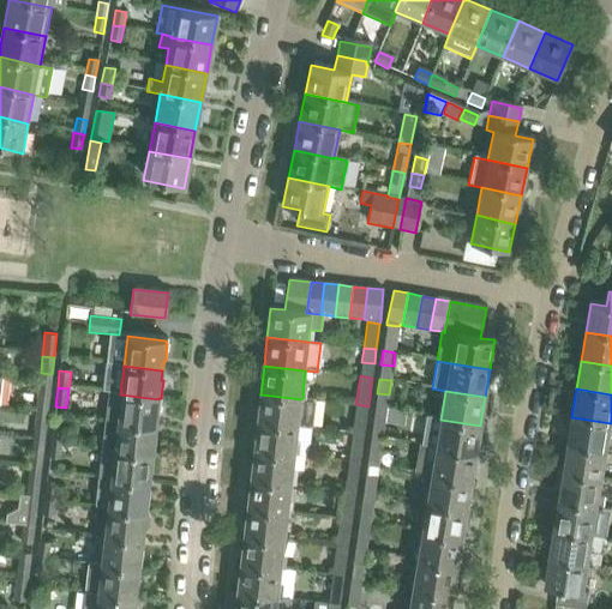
[(48,415),(51,393),(37,392),(35,412),(48,415)]
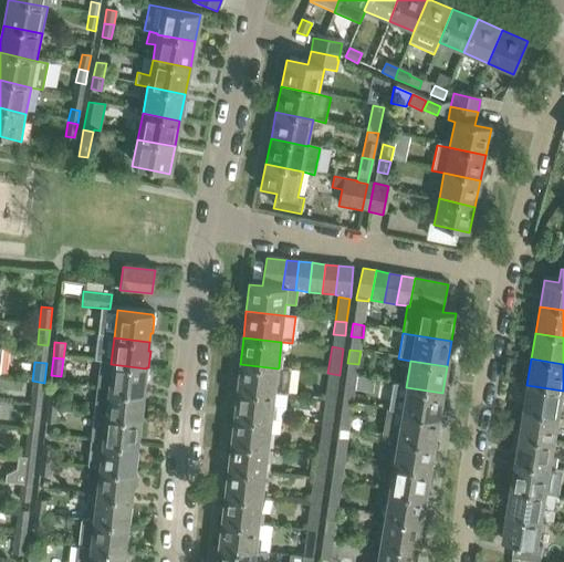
[(146,385),(148,370),(146,370),(146,368),(111,364),(111,363),(100,362),(96,388),(144,394),(145,385),(146,385)]
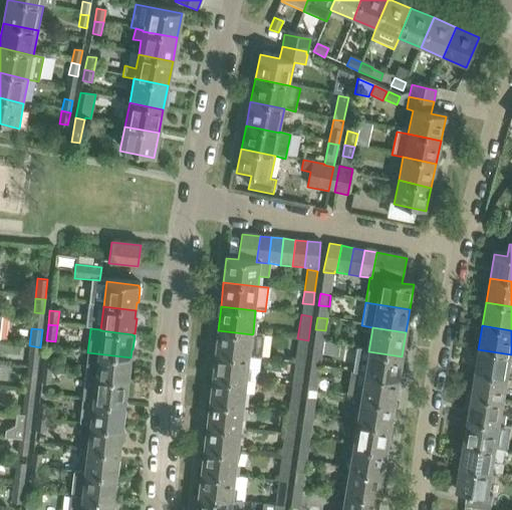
[(260,358),(263,335),(263,334),(253,333),(252,334),(218,330),(215,354),(259,359),(259,358),(260,358)]
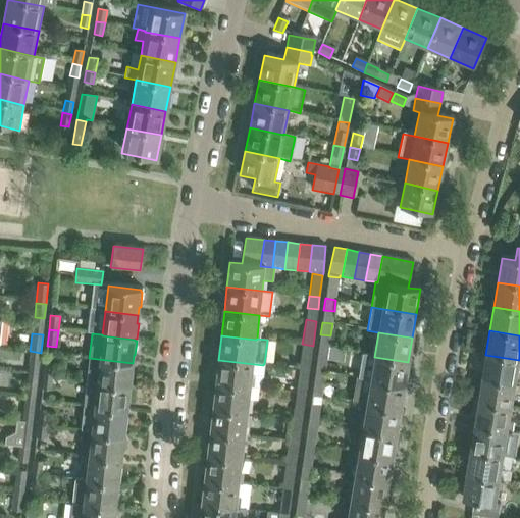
[(309,370),(313,346),(302,344),(299,369),(309,370)]
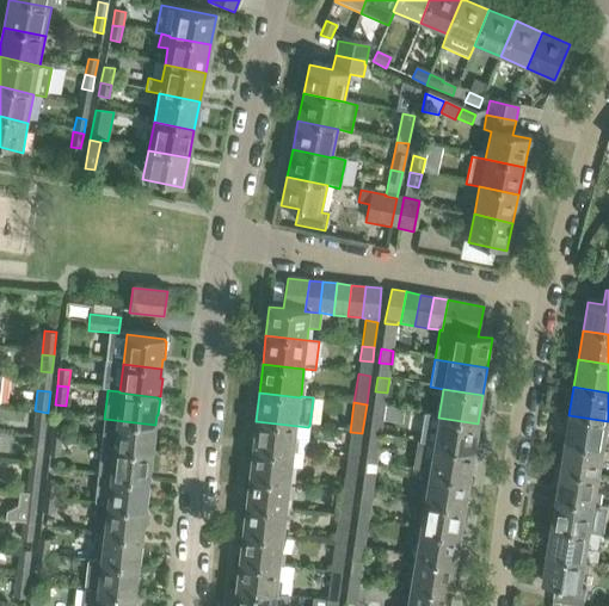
[(373,406),(371,420),(383,421),(385,407),(373,406)]
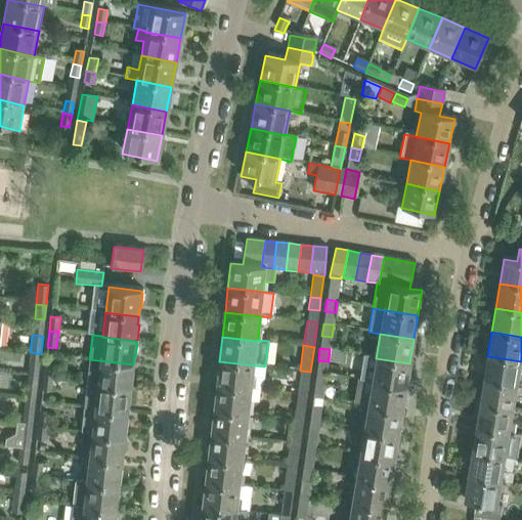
[(38,378),(41,354),(30,352),(28,377),(38,378)]
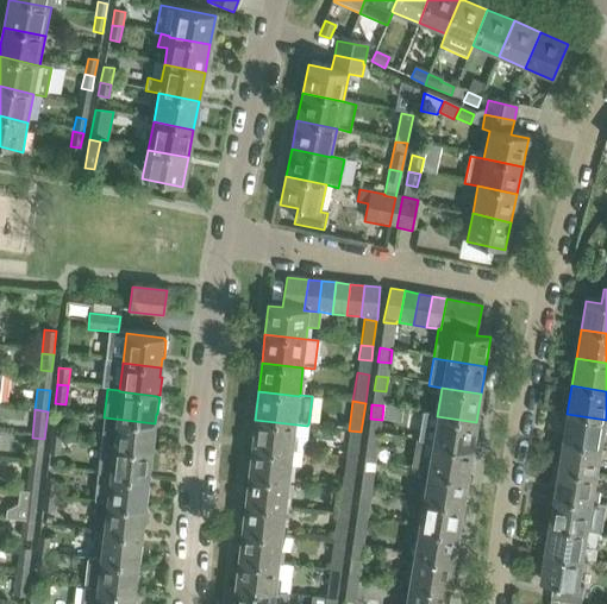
[(423,414),(418,441),(471,451),(476,422),(437,416),(423,414)]
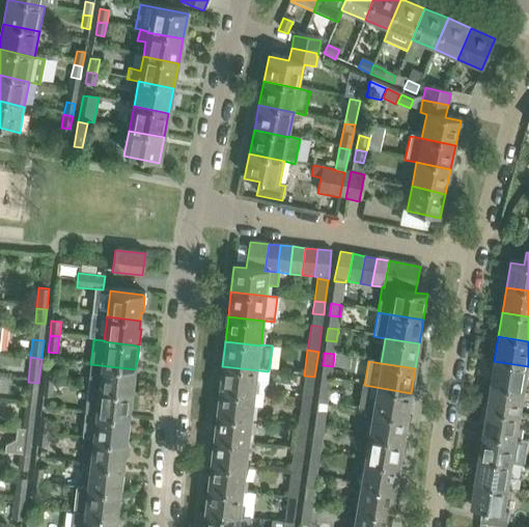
[(528,366),(494,361),(490,386),(528,392),(528,386),(528,366)]
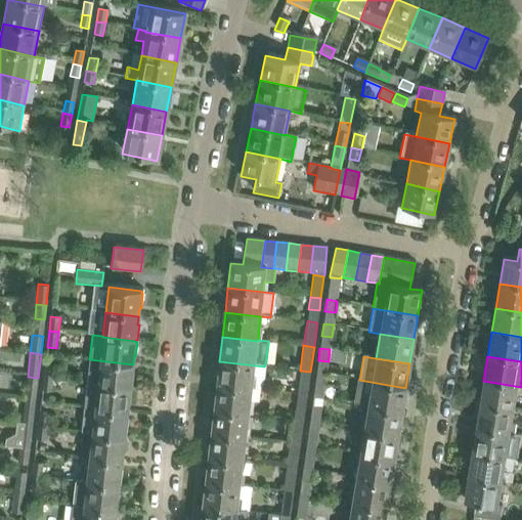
[(132,374),(133,364),(89,359),(87,384),(130,389),(130,388),(131,388),(133,374),(132,374)]
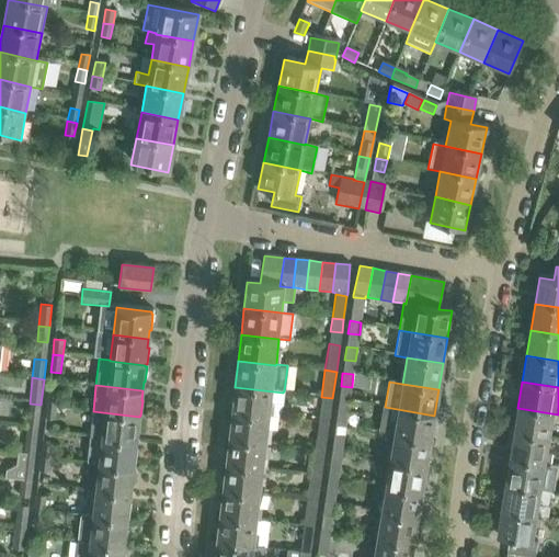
[(281,406),(283,393),(235,387),(231,413),(270,418),(271,405),(281,406)]
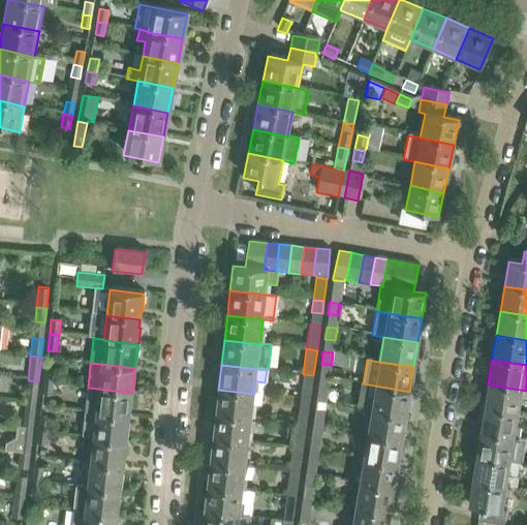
[(53,383),(55,370),(45,369),(43,382),(53,383)]
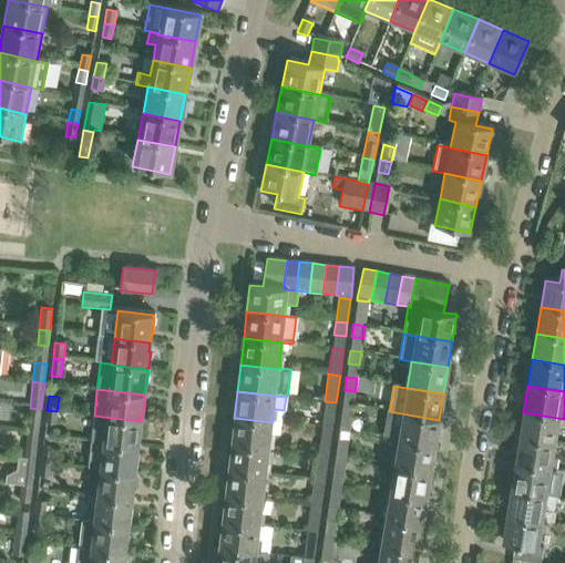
[(332,429),(336,402),(325,401),(320,427),(332,429)]
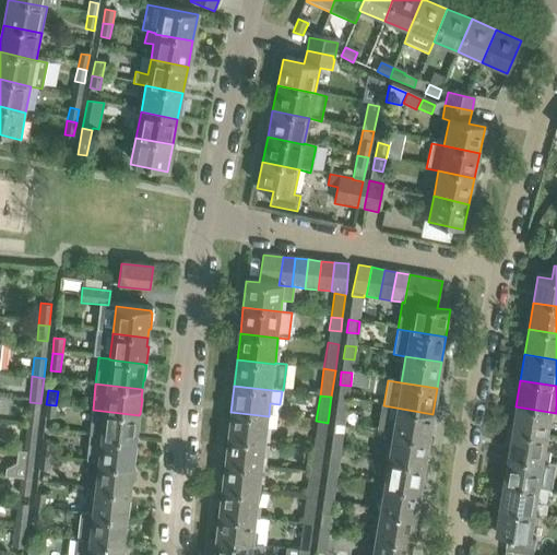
[(338,398),(335,411),(346,413),(348,399),(338,398)]
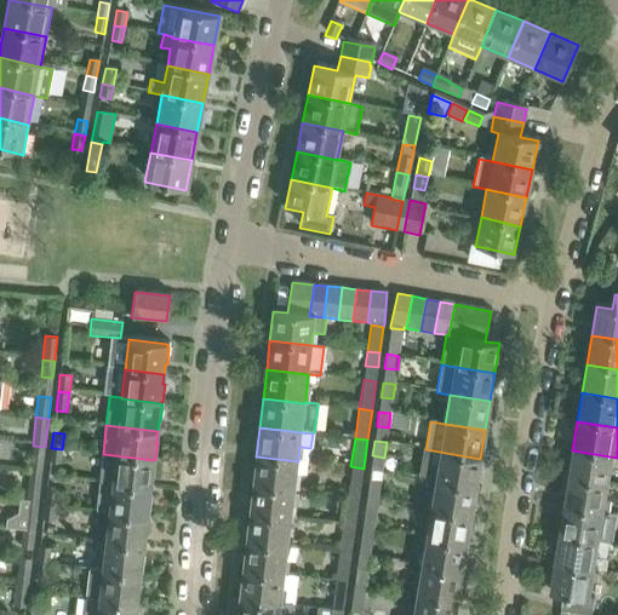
[(41,476),(45,447),(33,446),(29,475),(41,476)]
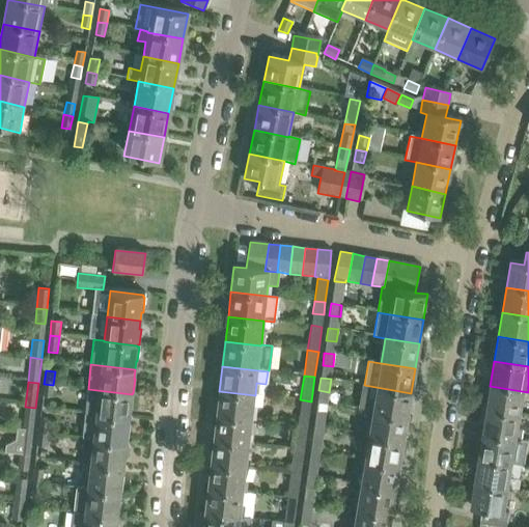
[(52,397),(53,385),(44,384),(42,396),(52,397)]
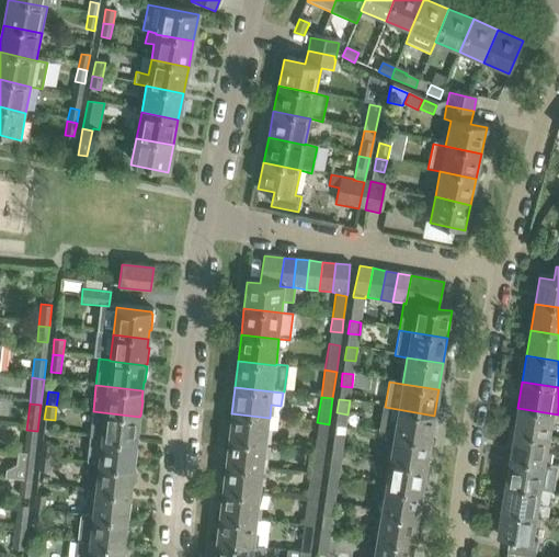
[(383,407),(379,433),(394,435),(430,441),(434,416),(385,407),(383,407)]
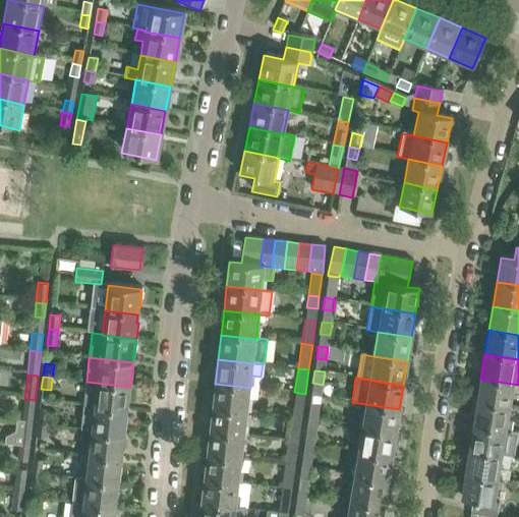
[(510,408),(513,393),(516,394),(518,385),(480,379),(476,402),(510,408)]
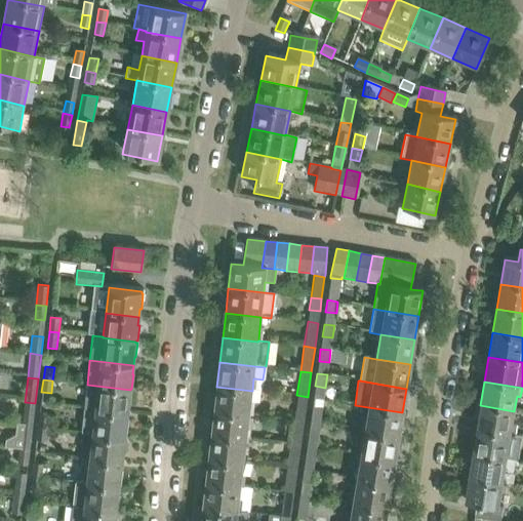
[(129,406),(131,392),(130,391),(130,390),(87,385),(84,409),(127,414),(128,406),(129,406)]
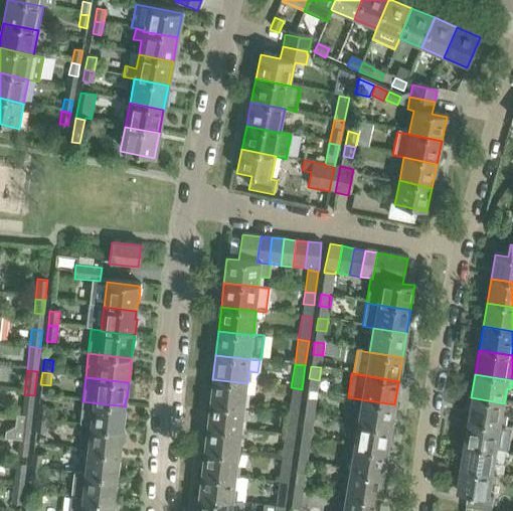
[(244,407),(247,383),(212,379),(209,403),(244,407)]
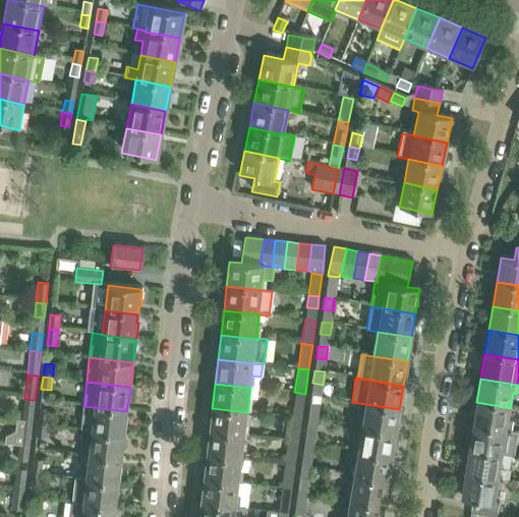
[(294,392),(293,406),(303,408),(305,394),(294,392)]
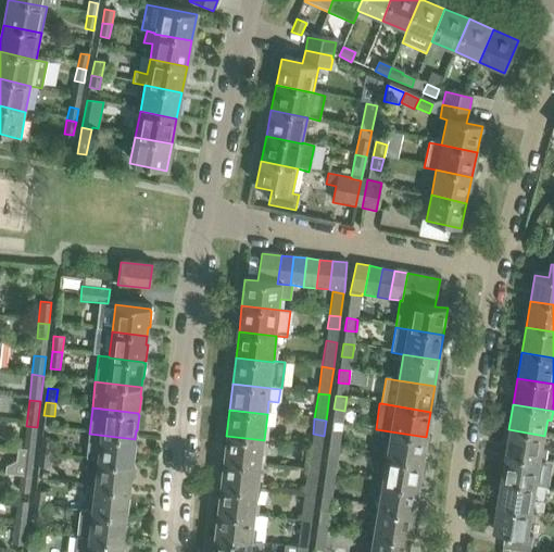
[(34,453),(37,427),(26,426),(23,450),(17,449),(17,451),(34,453)]
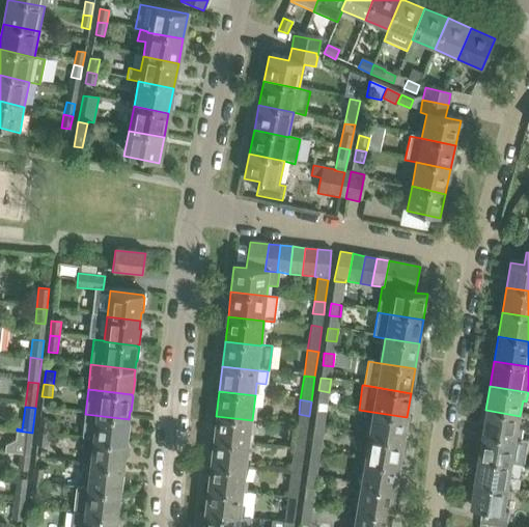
[(518,430),(520,416),(485,410),(481,435),(520,441),(522,430),(518,430)]
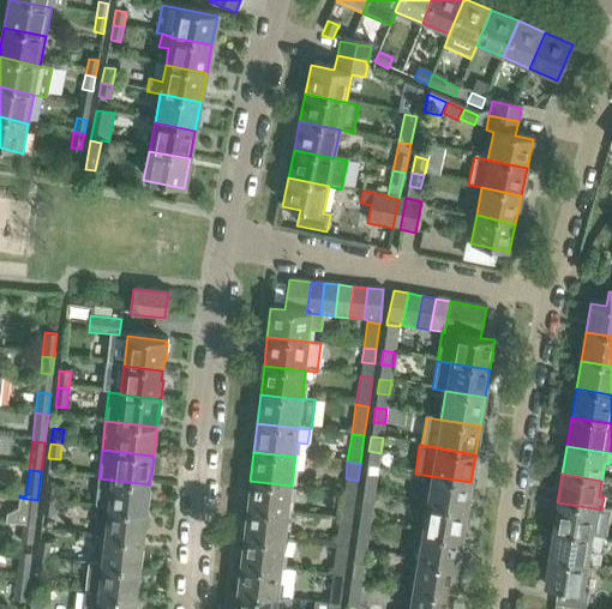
[(466,511),(471,482),(431,476),(426,505),(466,511)]
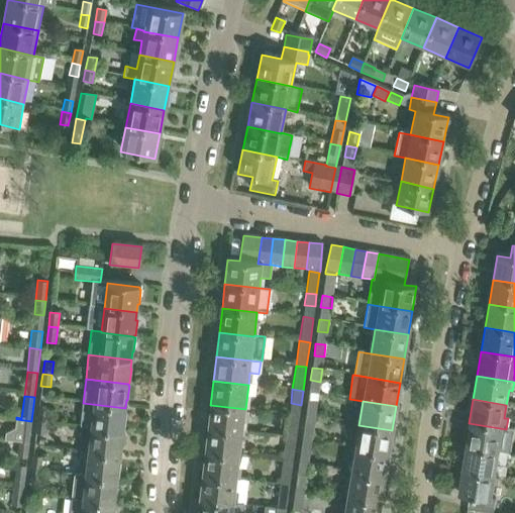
[(124,431),(125,417),(124,416),(125,408),(83,403),(80,426),(90,428),(122,432),(122,431),(124,431)]
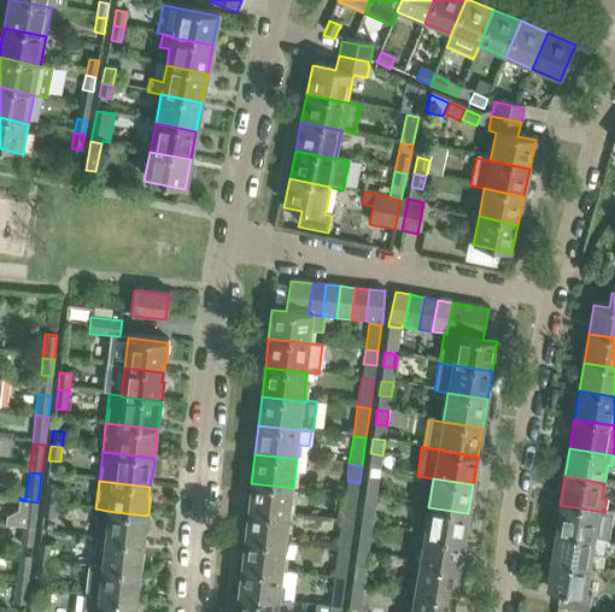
[(367,481),(364,495),(376,496),(379,483),(367,481)]
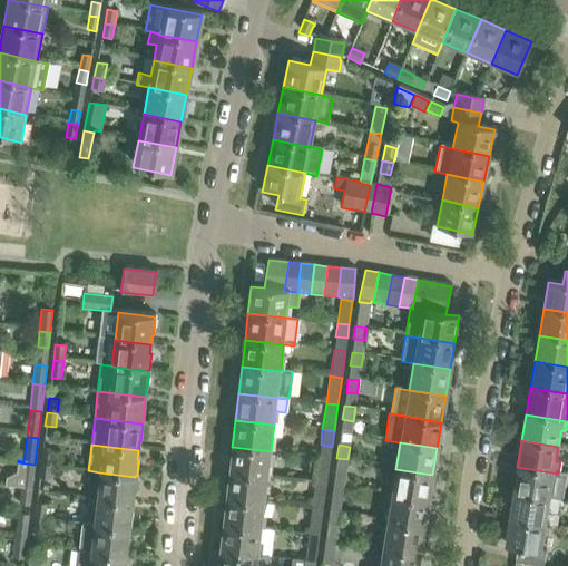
[(267,478),(271,451),(232,447),(229,472),(267,478)]
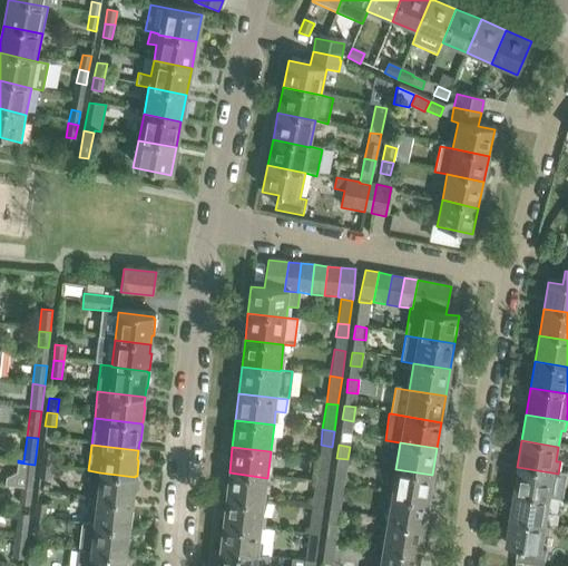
[(51,467),(52,452),(42,450),(40,466),(51,467)]
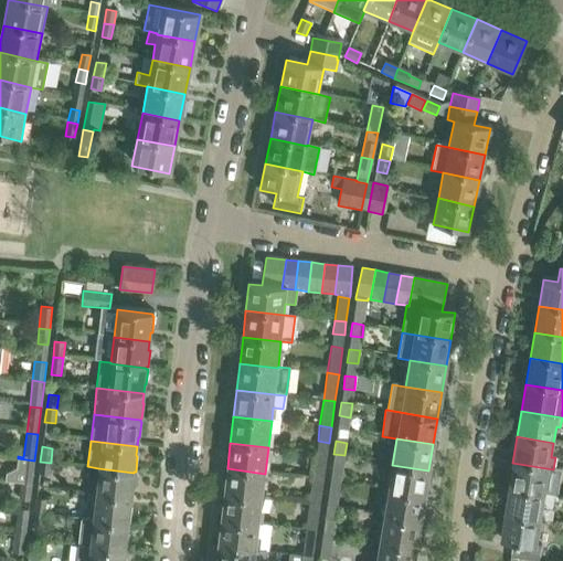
[(317,452),(314,468),(325,469),(327,453),(317,452)]
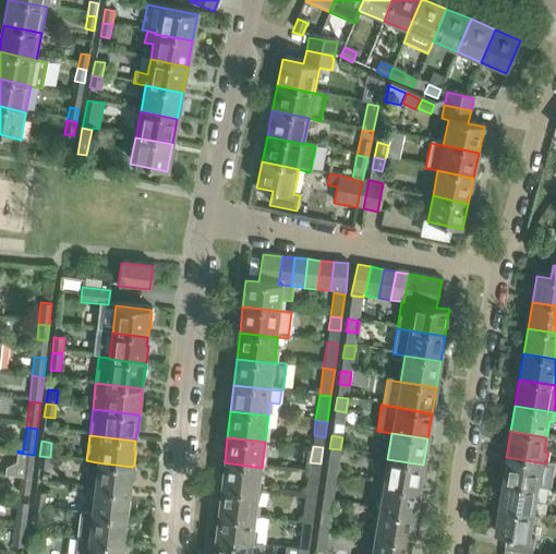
[(329,448),(327,461),(338,464),(340,449),(329,448)]
